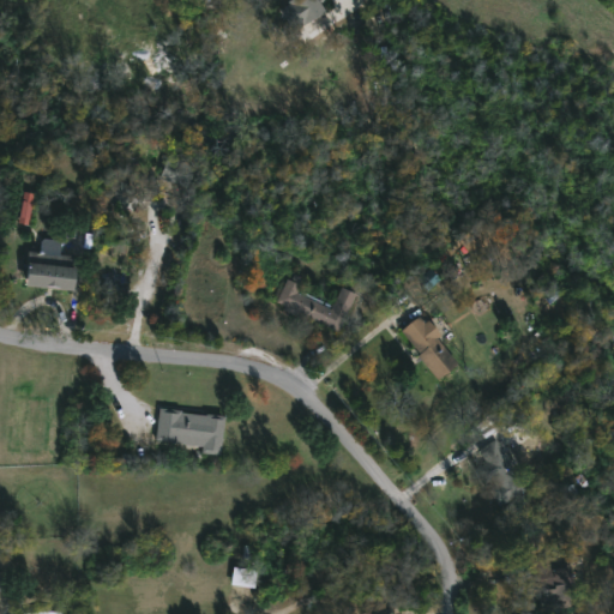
[(315,0),(323,11),(295,31),(280,8),(292,0),(315,0)]
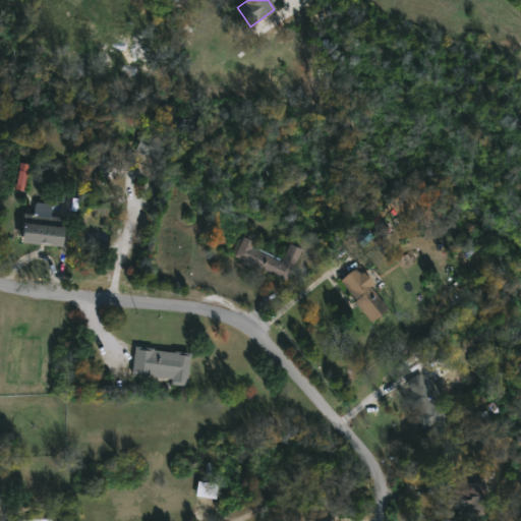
[(139,137),(136,154),(159,159),(163,138),(150,135),(149,139),(139,137)]
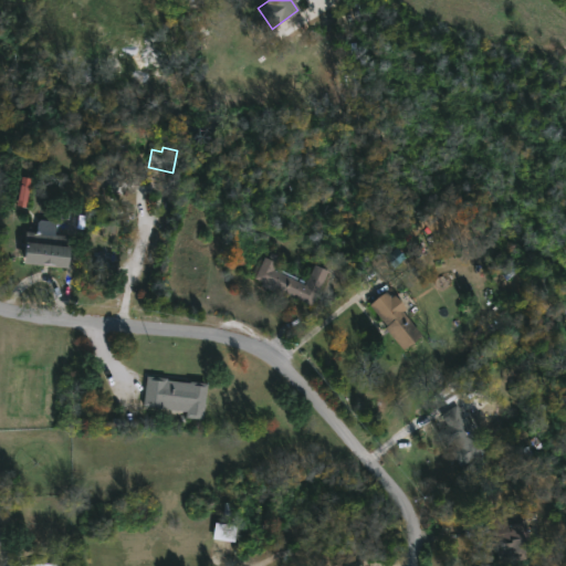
[(17,207),(27,209),(32,180),(22,178),(17,207)]
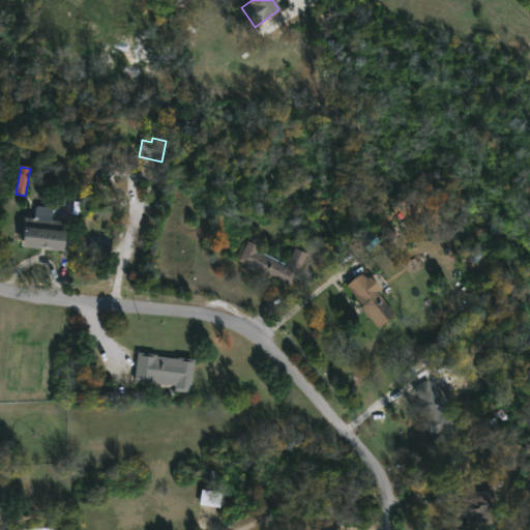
[(55,212),(54,219),(67,221),(64,251),(24,245),(27,215),(37,216),(38,205),(55,207),(55,212)]
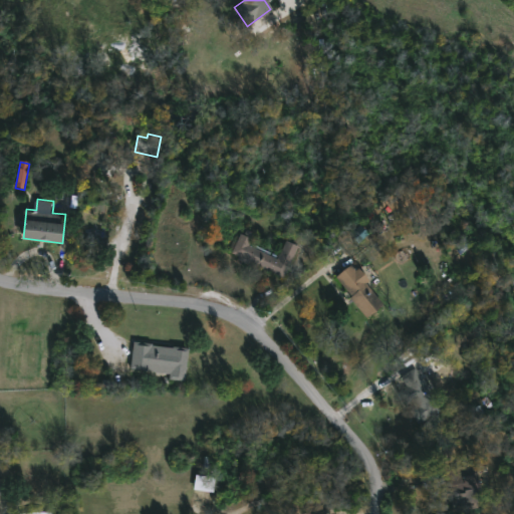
[(257,233),(254,240),(256,241),(254,245),(256,246),(257,244),(280,255),(287,238),(301,245),(286,277),(262,265),(261,269),(239,258),(241,255),(233,252),(242,232),(245,233),(247,228),(257,233)]
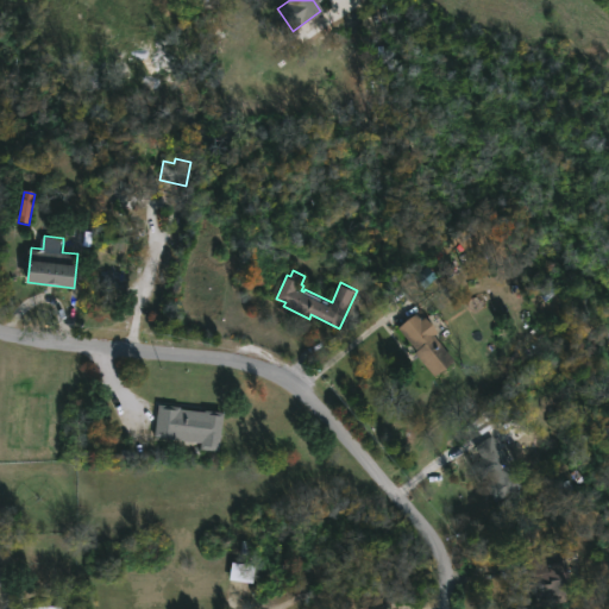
[(424,319),(428,318),(440,332),(437,336),(457,358),(435,377),(414,352),(416,350),(399,330),(419,313),(424,319)]
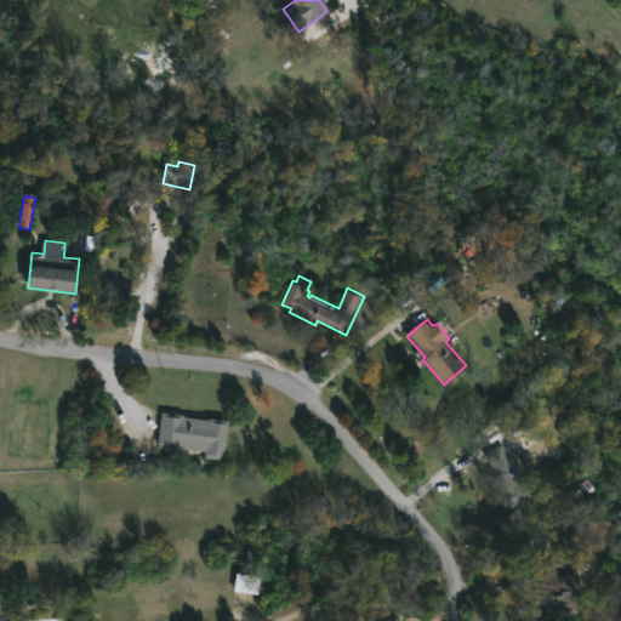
[(597,346),(573,364),(562,351),(585,331),(597,346)]
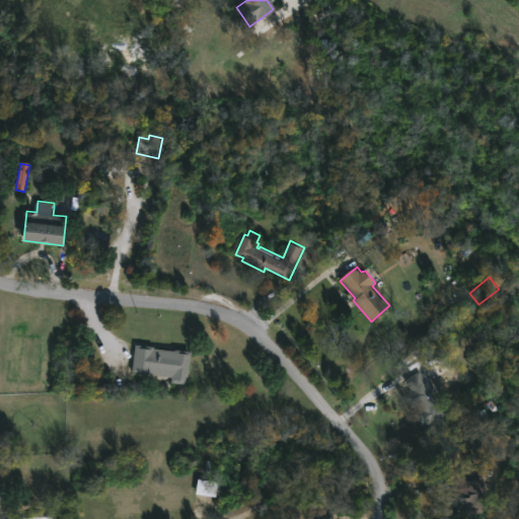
[(155,349),(177,352),(177,350),(193,352),(189,385),(153,380),(154,375),(133,372),(137,345),(155,347),(155,349)]
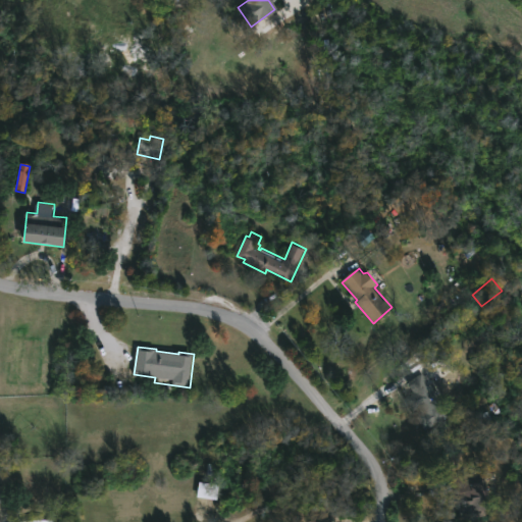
[(447,417),(423,430),(405,399),(413,394),(407,382),(421,374),(447,417)]
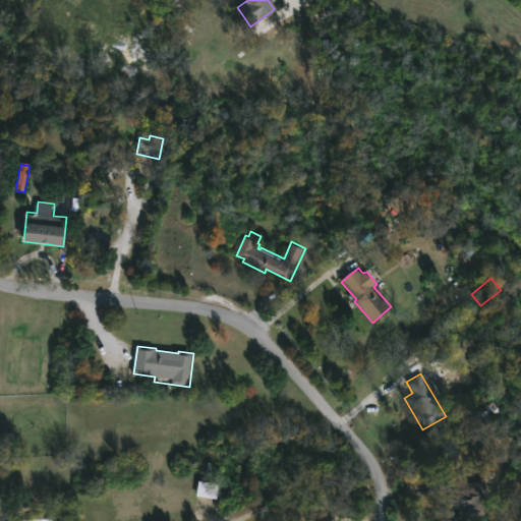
[(218,484),(197,480),(195,497),(215,500),(218,484)]
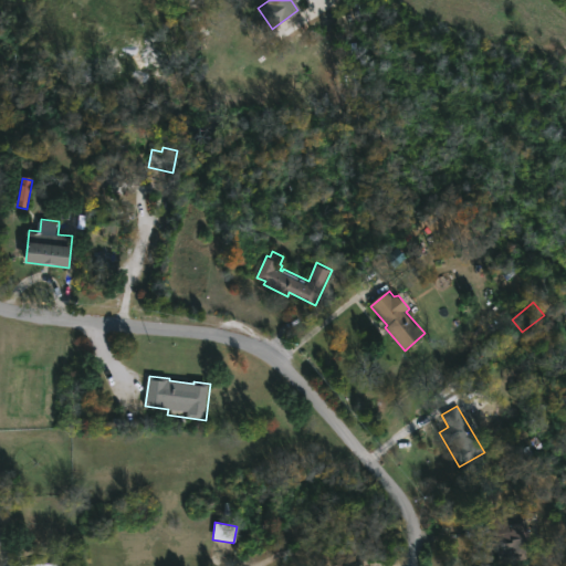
[(527,561),(500,563),(498,544),(510,543),(507,524),(523,523),(527,561)]
